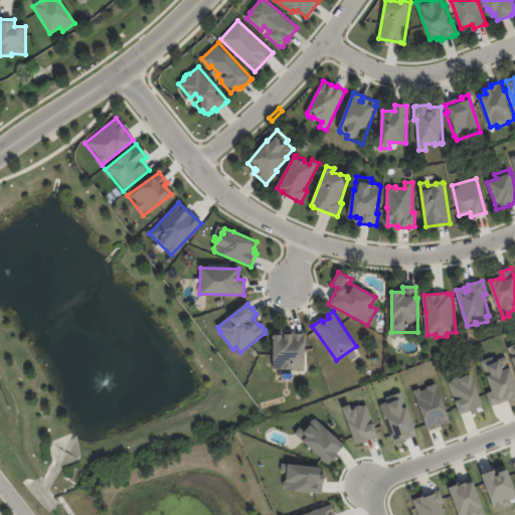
[(294,333),(306,333),(305,370),(273,369),(273,366),(274,366),(275,332),(287,332),(287,335),(292,335),(292,333),(294,333)]
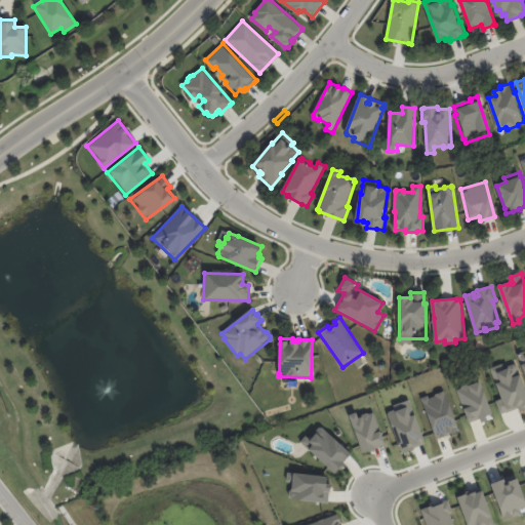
[(524,393),(515,363),(502,367),(501,363),(489,367),(498,398),(494,400),(498,414),(517,408),(517,410),(524,407),(524,393)]
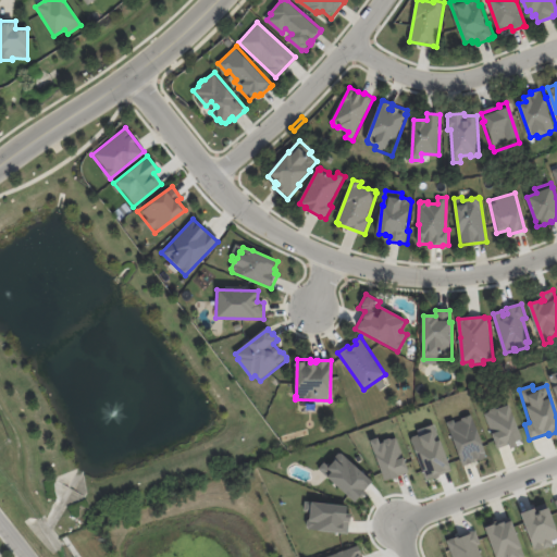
[(495,448),(507,444),(508,448),(521,444),(507,404),(482,412),(495,448)]
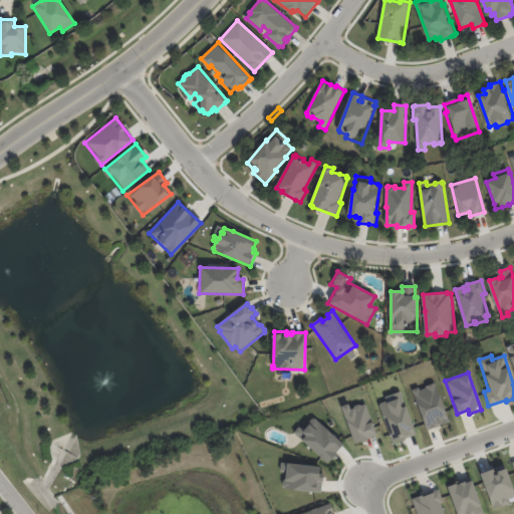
[(425,430),(447,422),(434,382),(412,390),(425,430)]
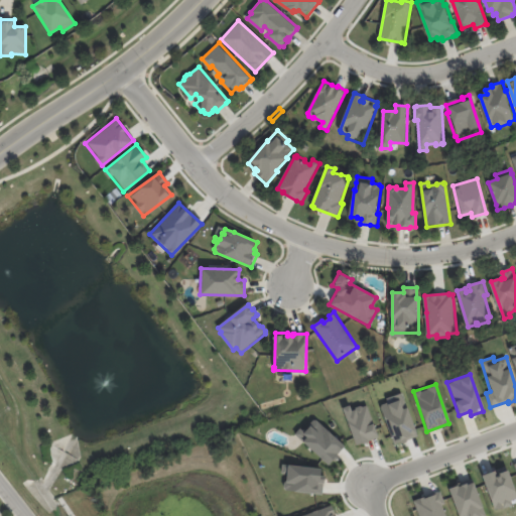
[(380,405),(390,443),(414,437),(403,393),(385,397),(387,403),(380,405)]
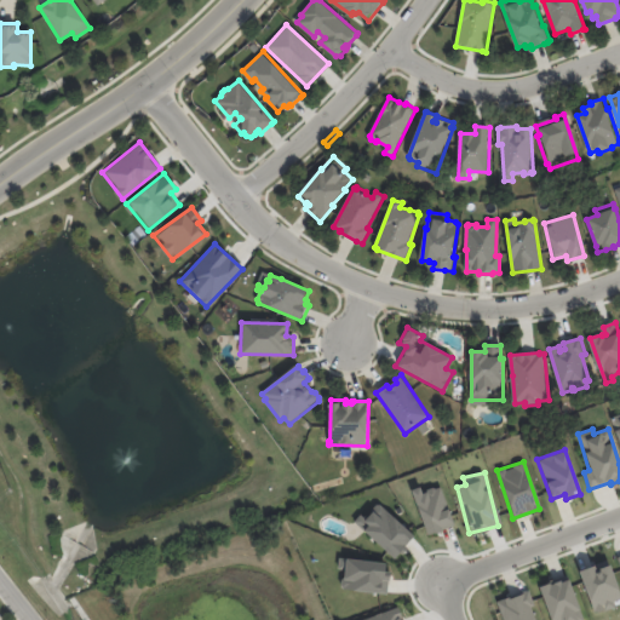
[(453,526),(440,486),(422,492),(419,486),(409,489),(425,535),(453,526)]
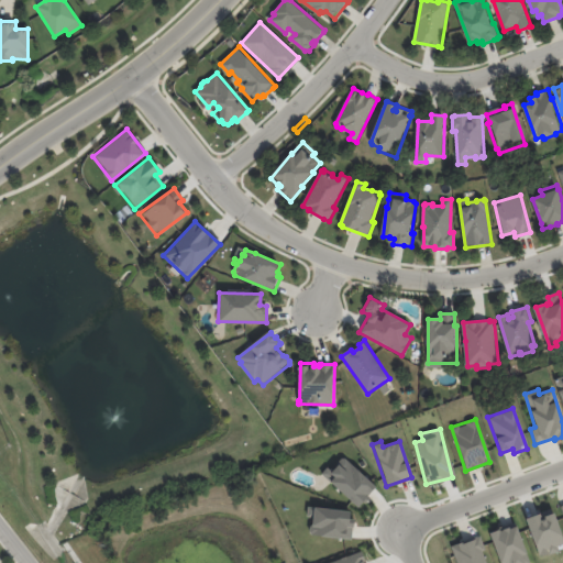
[(322,474),(356,507),(375,487),(341,454),(322,474)]
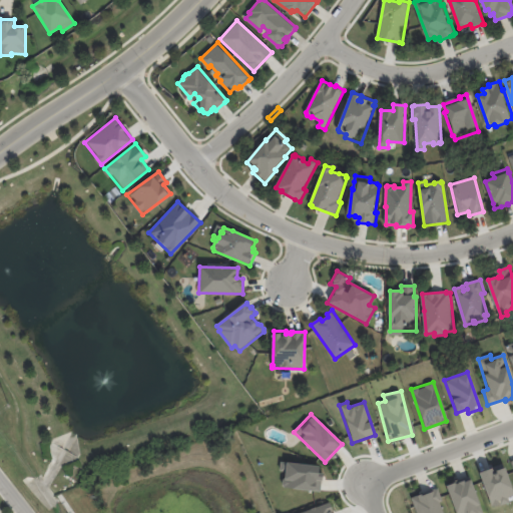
[(321,466),(285,462),(282,487),(319,491),(321,466)]
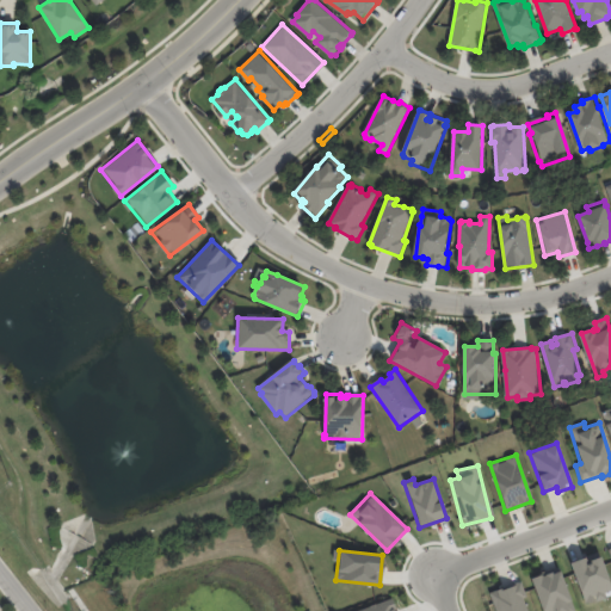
[(569,562),(584,604),(610,593),(610,588),(598,551),(569,562)]
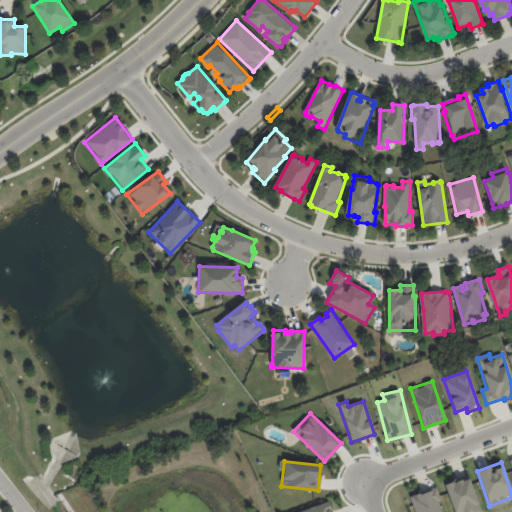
[(481,511),(468,476),(444,485),(454,511),(481,511)]
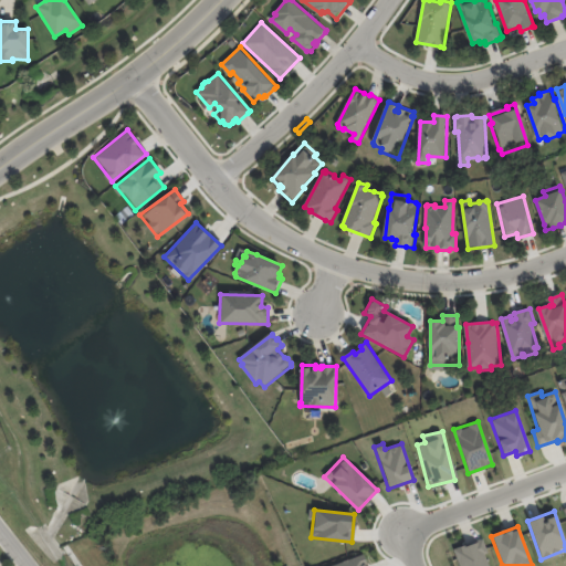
[(452,548),(458,565),(489,565),(480,540),(452,548)]
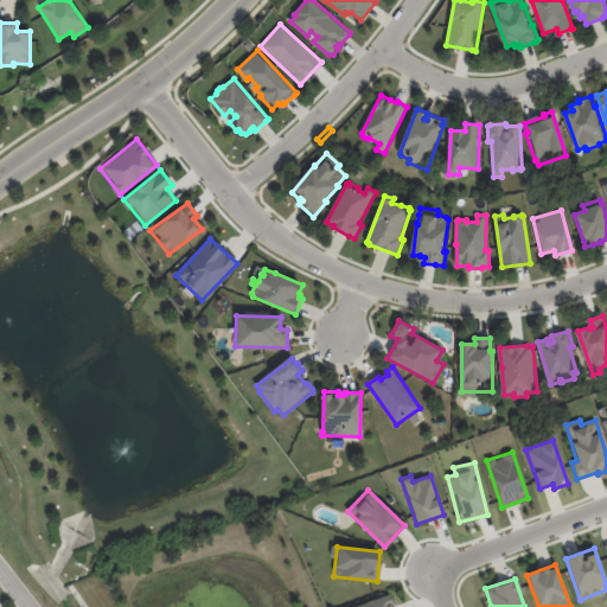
[(394,606),(390,595),(349,606),(394,606)]
